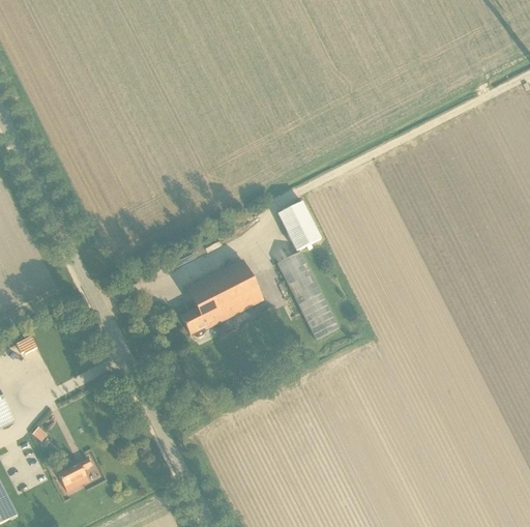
[(278,213),(297,251),(322,237),(302,201),(278,213)]
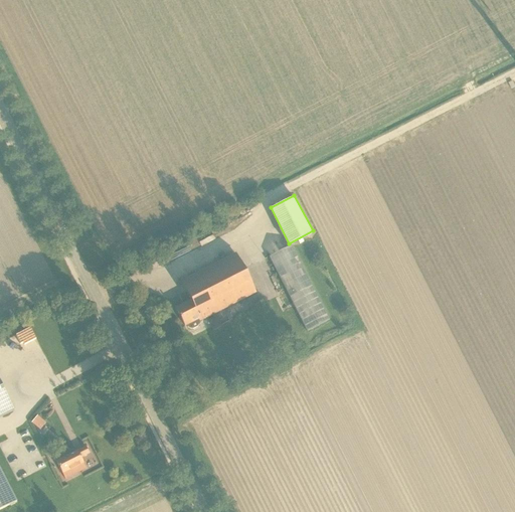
[(269,254),(306,327),(329,317),(292,243),(269,254)]
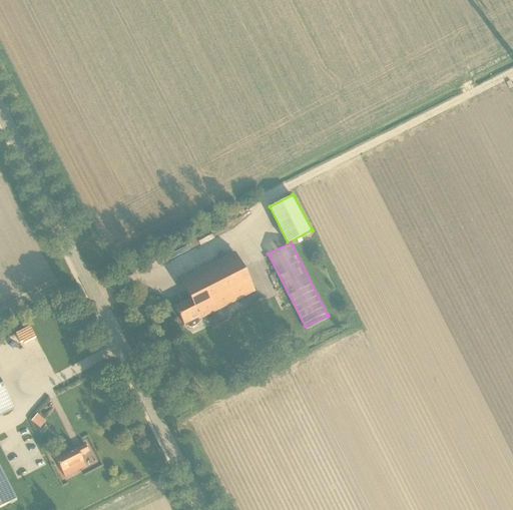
[(254,290),(235,252),(233,249),(179,278),(189,296),(174,304),(184,323),(186,322),(187,323),(189,325),(192,325),(197,323),(198,320),(199,318),(254,290)]
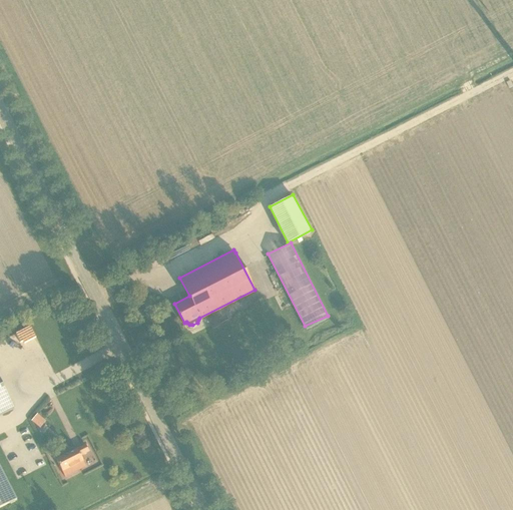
[(215,313),(208,317),(212,326),(220,322),(215,313)]
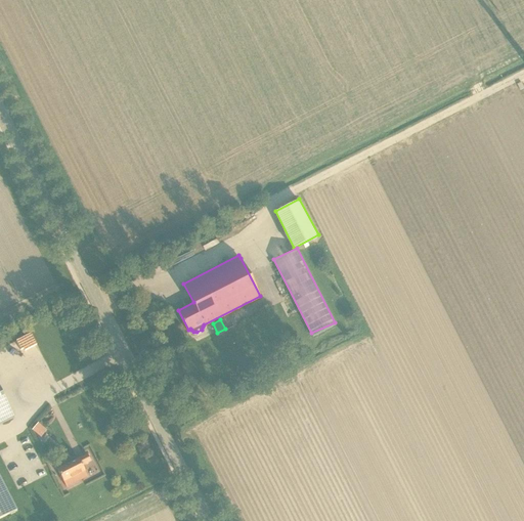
[(31,343),(26,344),(30,359),(36,357),(31,343)]
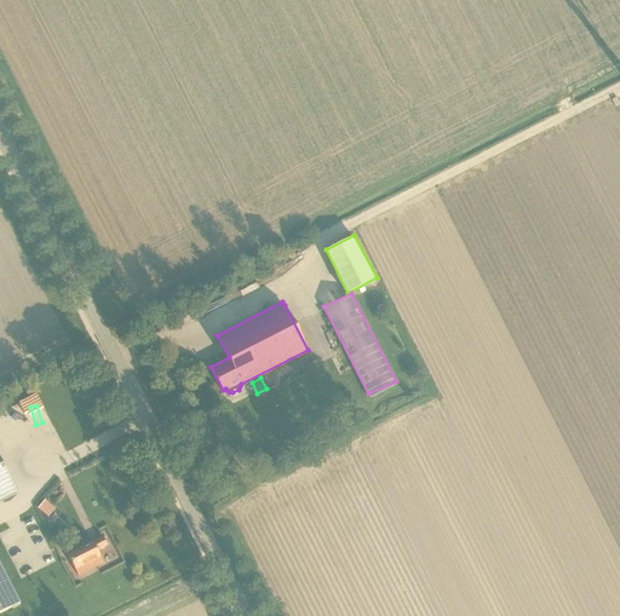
[(0,501),(15,494),(0,465),(0,501)]
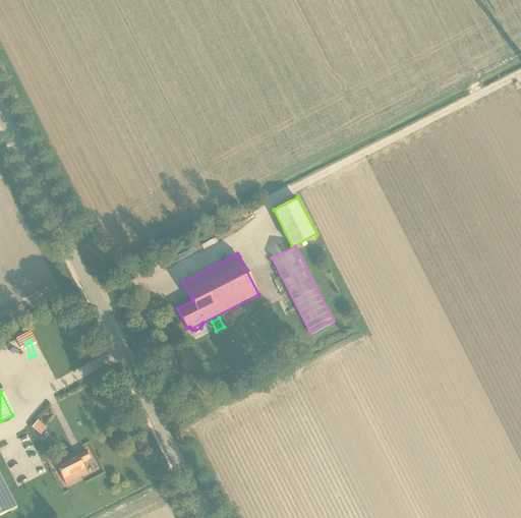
[(39,432),(45,424),(38,418),(32,425),(39,432)]
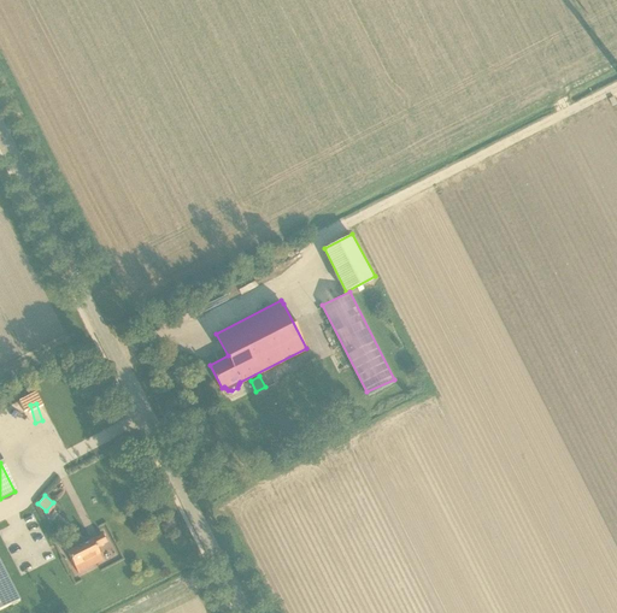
[(90,556),(101,552),(99,546),(106,542),(103,532),(68,550),(78,572),(94,564),(90,556)]
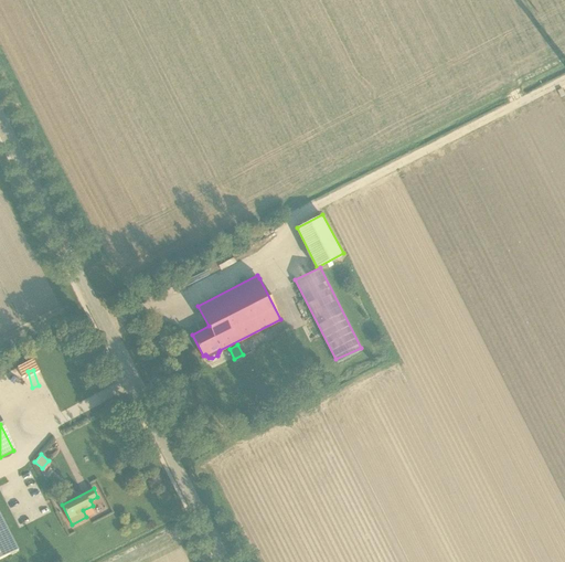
[(0,557),(20,548),(0,509),(0,557)]
